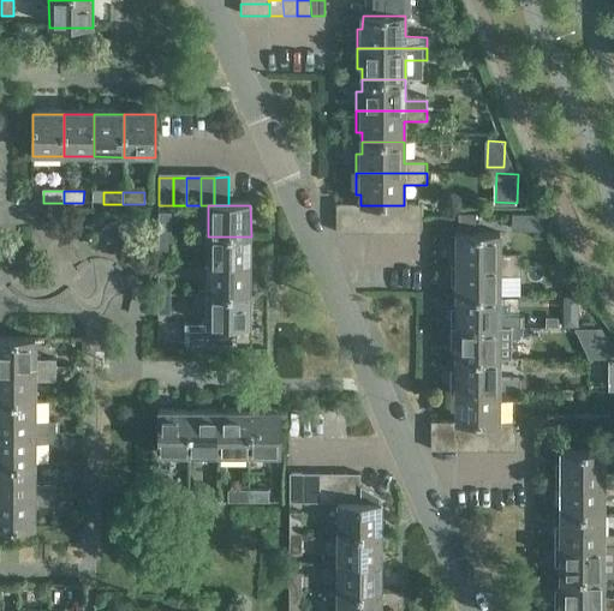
[(361,205),(337,205),(337,220),(365,220),(365,205),(361,205)]
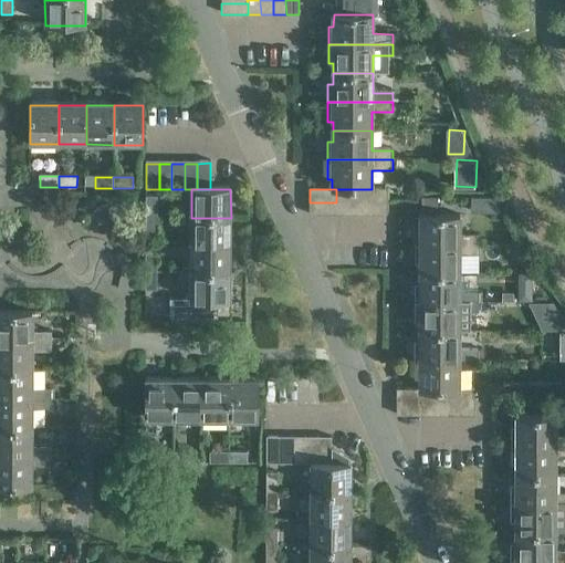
[(336,189),(336,202),(336,217),(349,217),(349,189),(336,189)]
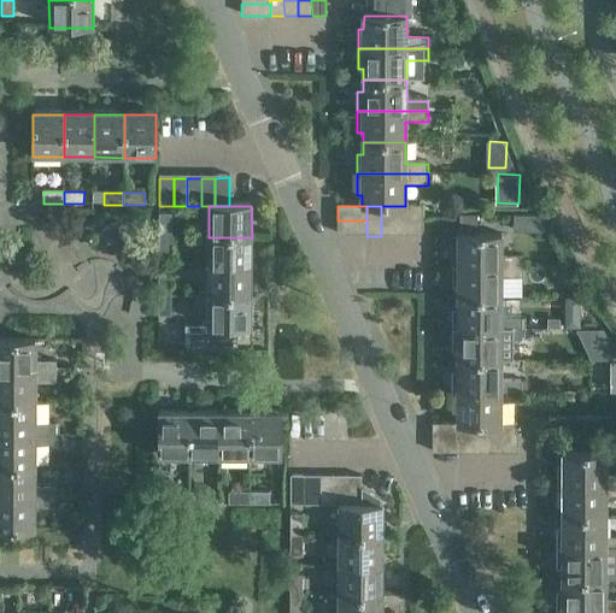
[(381,206),(381,236),(394,236),(394,206),(381,206)]
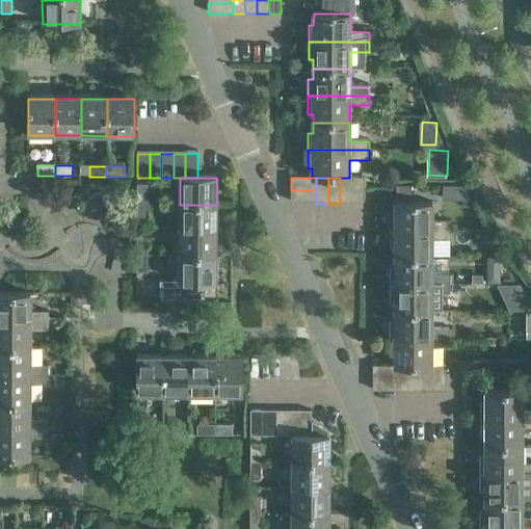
[(340,178),(340,204),(352,204),(352,178),(349,178),(340,178)]
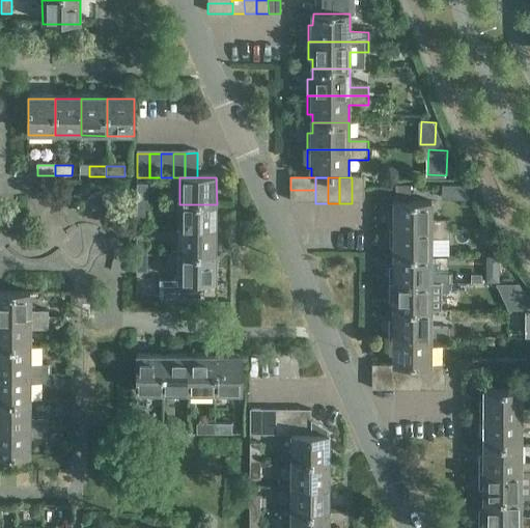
[(138,185),(138,204),(147,204),(147,185),(138,185)]
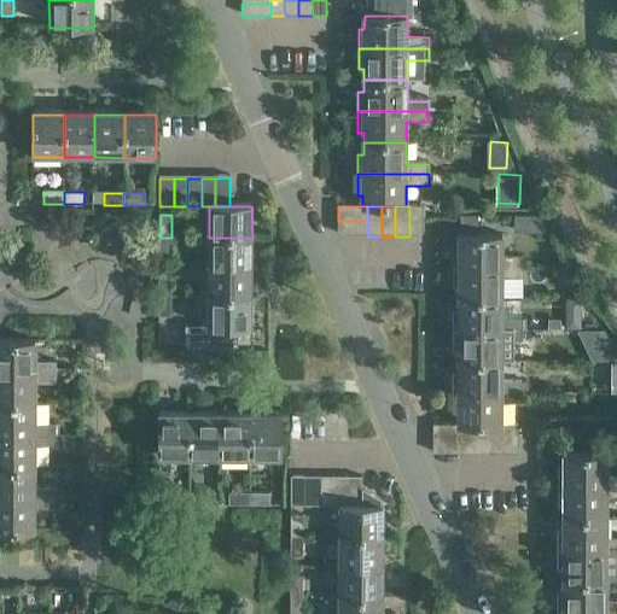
[(367,221),(338,221),(338,235),(367,237),(367,221)]
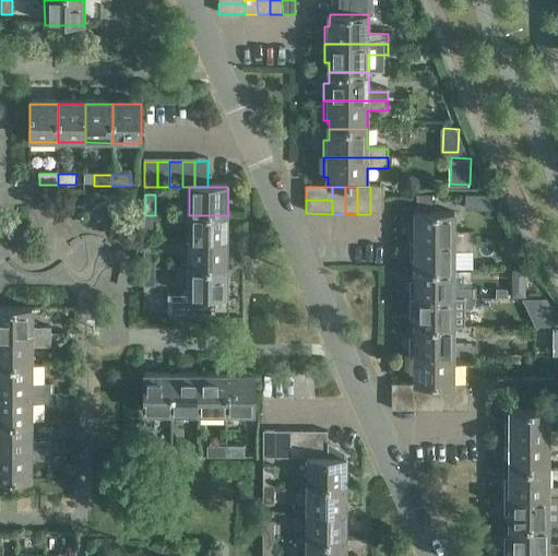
[(455,213),(416,213),(416,224),(411,224),(411,244),(474,244),(474,233),(455,233),(455,213)]
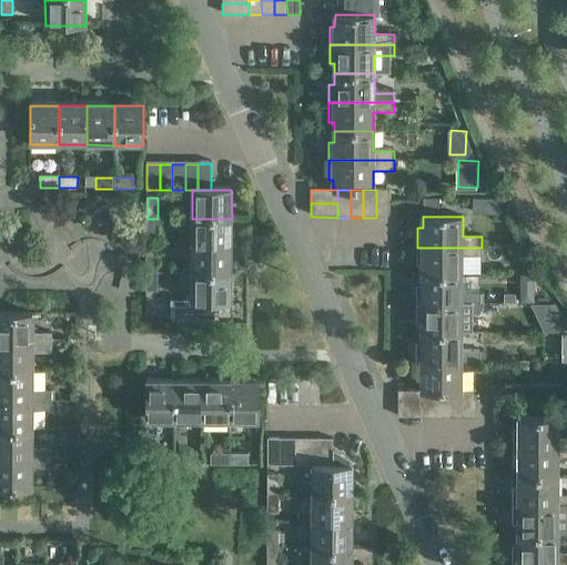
[(148,219),(147,235),(158,235),(158,219),(148,219)]
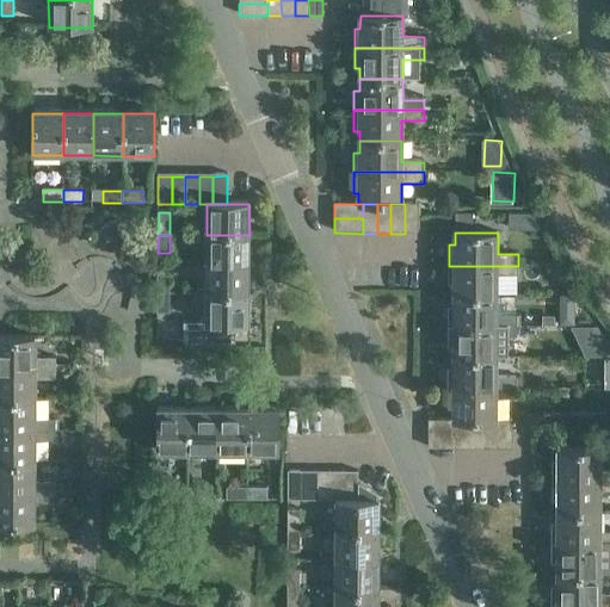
[(250,235),(207,235),(207,265),(250,265),(250,235)]
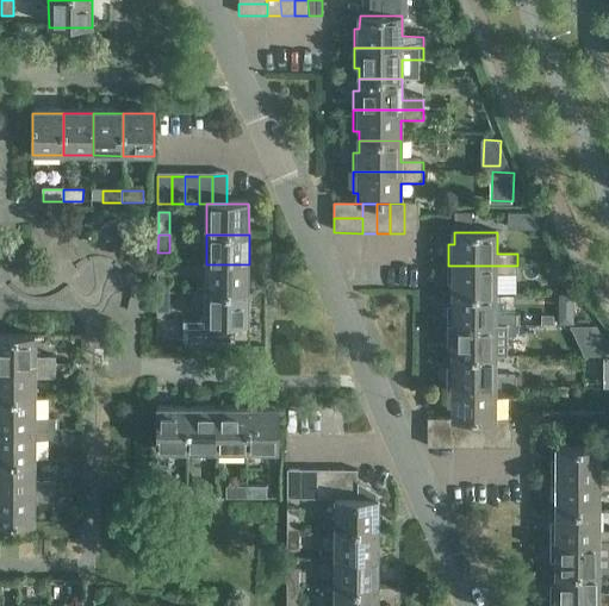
[(249,264),(206,264),(206,295),(249,295),(249,264)]
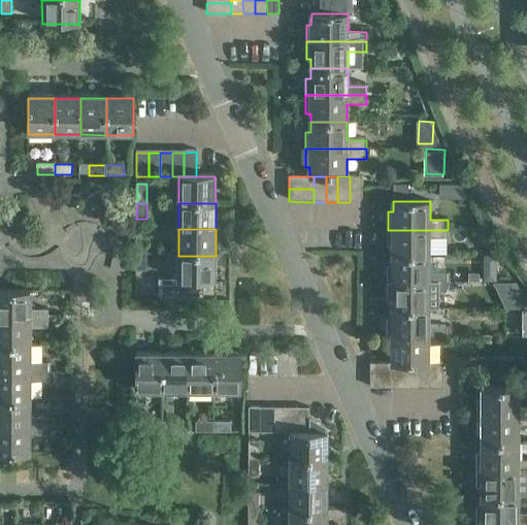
[(448,230),(388,230),(389,247),(393,247),(393,257),(430,257),(430,238),(448,238),(448,230)]
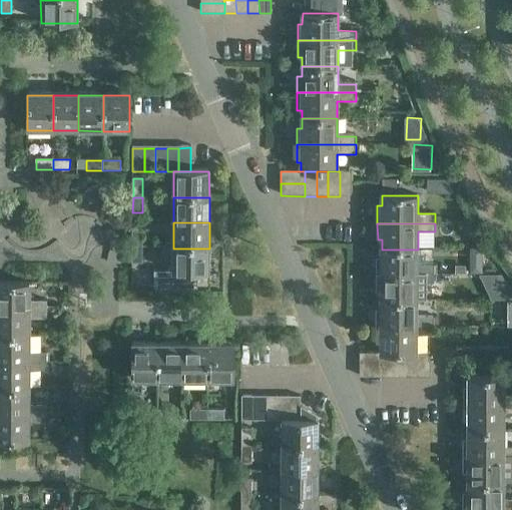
[(142,229),(132,229),(132,248),(142,248),(142,229)]
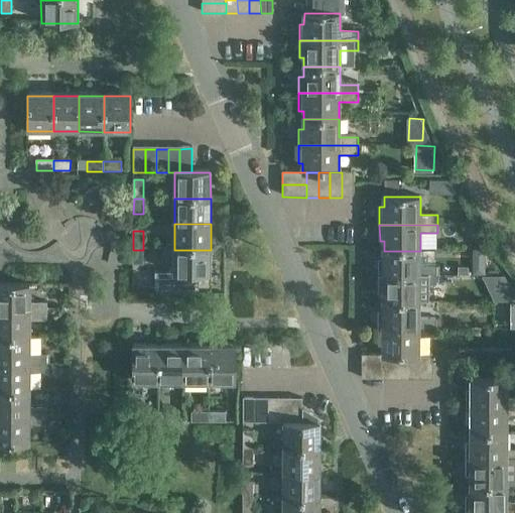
[(475,273),(486,273),(486,249),(475,249),(475,273)]
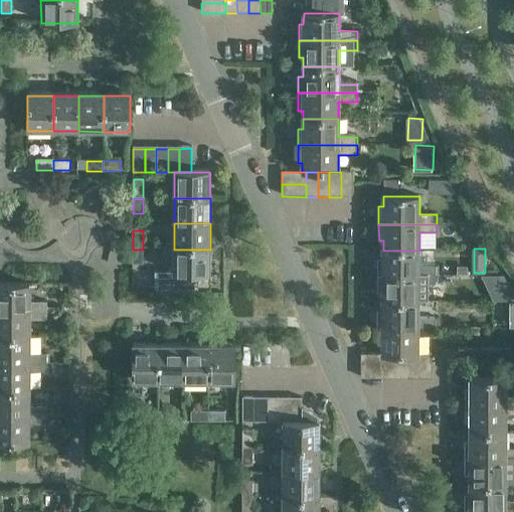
[(143,249),(133,249),(133,265),(143,265),(143,249)]
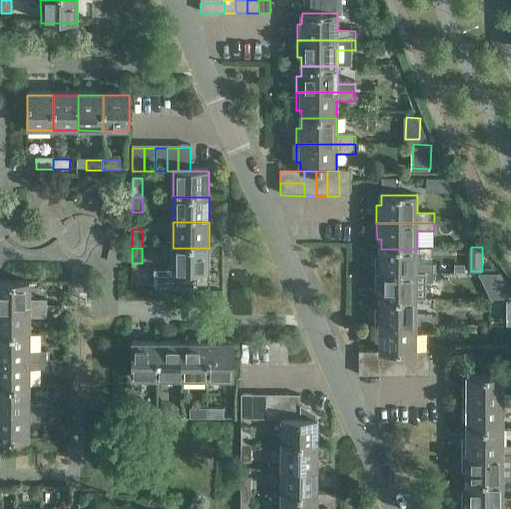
[(209,248),(173,248),(173,274),(209,274),(209,248)]
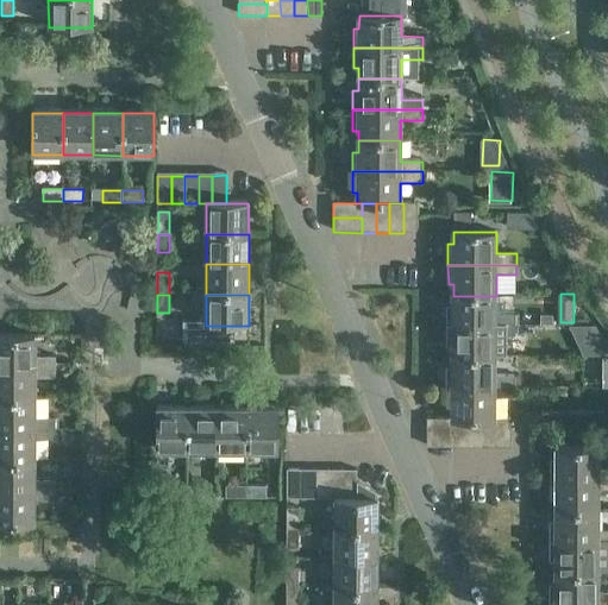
[(496,296),(453,296),(453,306),(447,306),(447,327),(516,326),(516,315),(496,315),(496,296)]
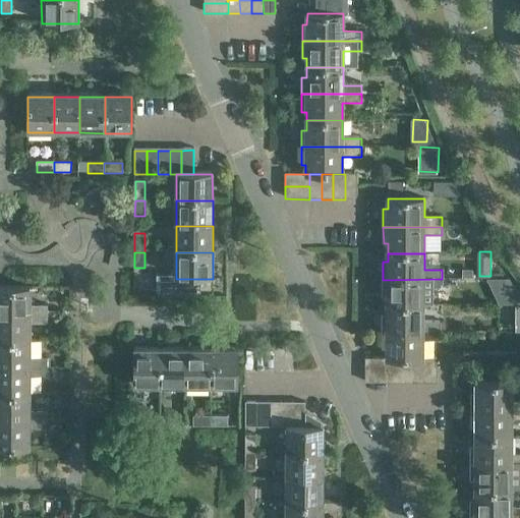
[(494,277),(494,302),(518,303),(518,277),(494,277)]
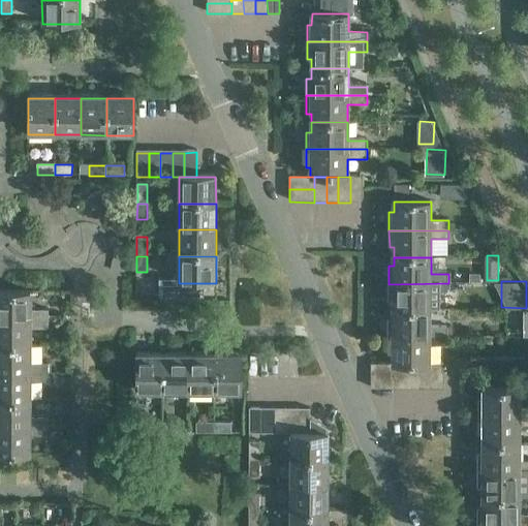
[(448,283),(389,284),(389,301),(393,301),(393,311),(430,311),(430,292),(448,292),(448,283)]
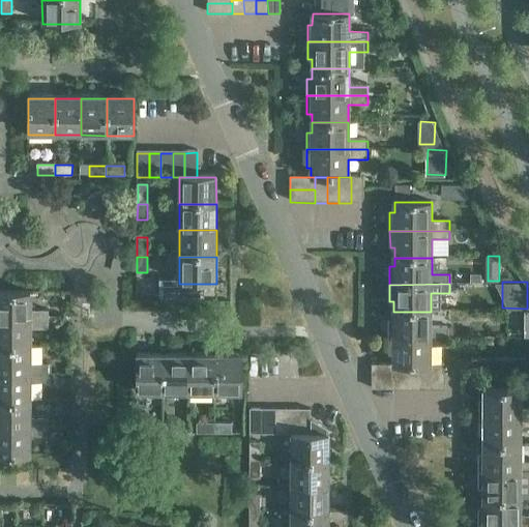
[(0,321),(49,322),(49,313),(30,313),(31,295),(0,294),(0,321)]
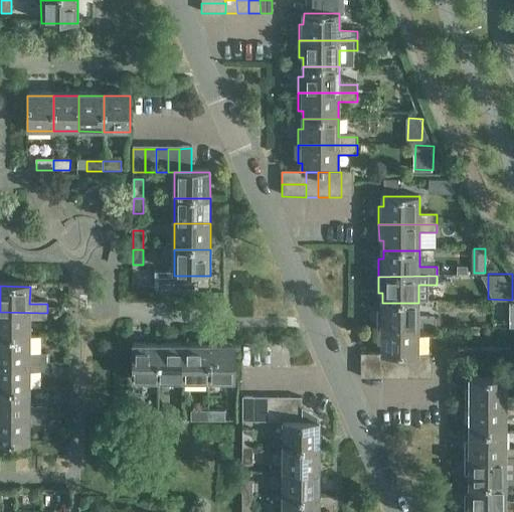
[(418,303),(382,303),(382,312),(378,312),(378,329),(436,329),(436,320),(418,319),(418,303)]
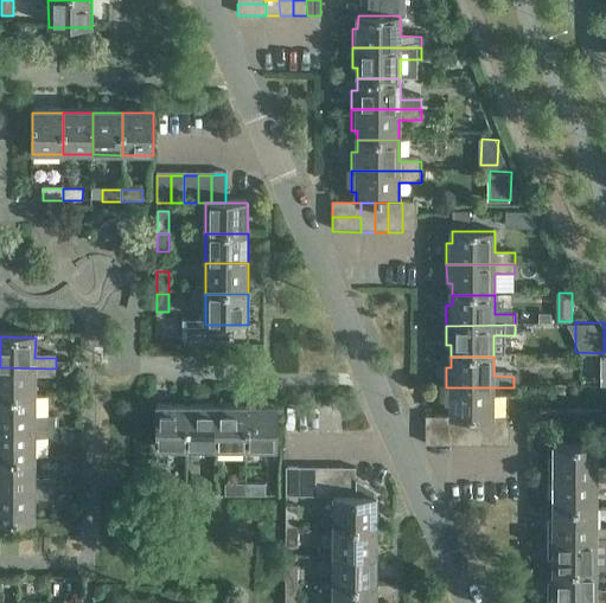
[(56,369),(0,367),(0,398),(34,399),(36,379),(56,379),(56,369)]
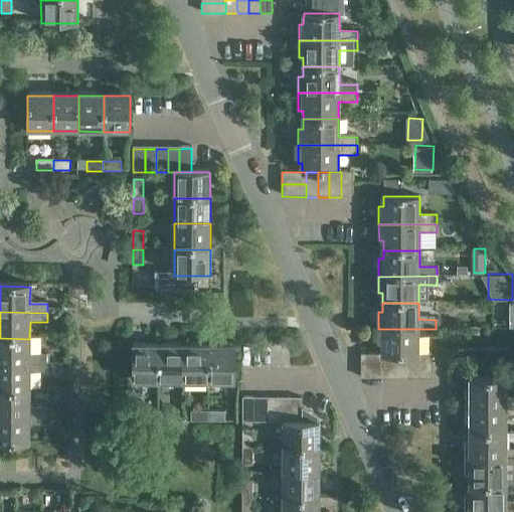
[(436,329),(378,329),(378,346),(382,346),(382,355),(386,355),(397,355),(409,355),(418,355),(418,338),(436,338),(436,329)]
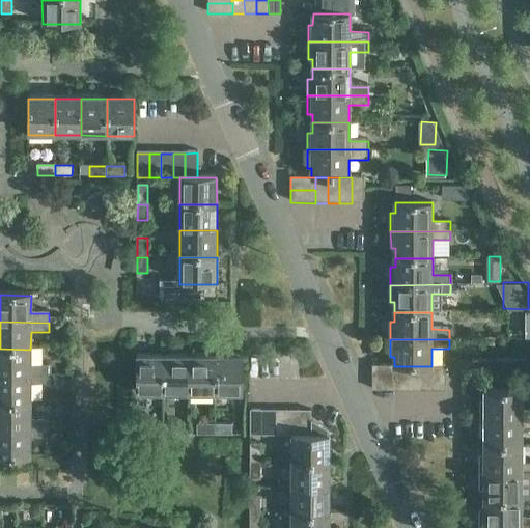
[(30,350),(0,349),(0,376),(48,377),(48,367),(30,367),(30,350)]
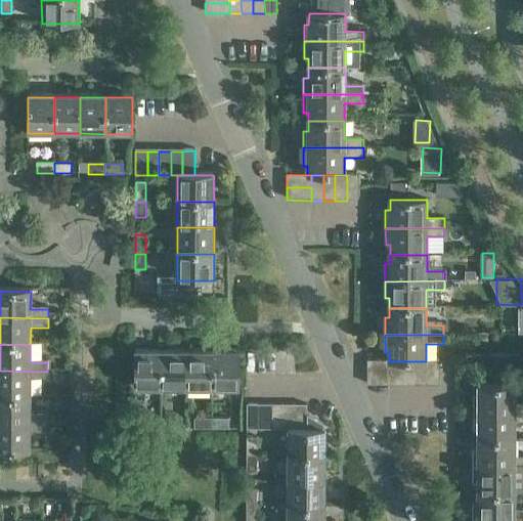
[(161,354),(134,354),(134,390),(161,390),(161,354)]
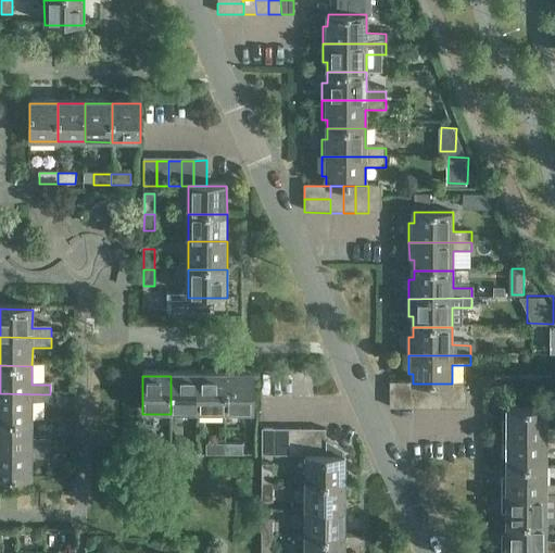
[(171,376),(171,414),(198,414),(198,376),(171,376)]
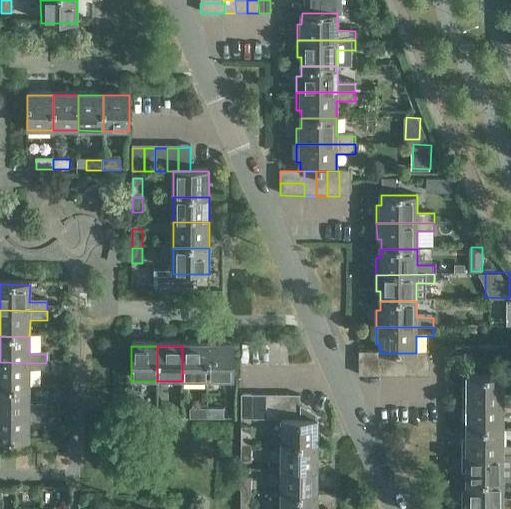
[(182,346),(182,381),(207,381),(208,346),(182,346)]
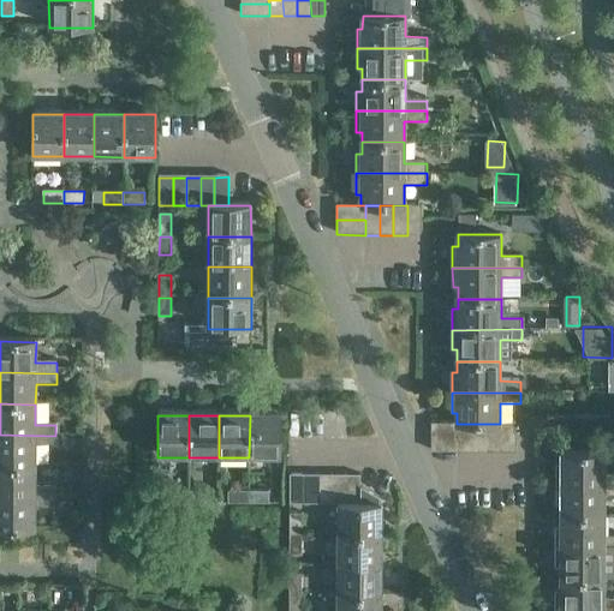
[(250,415),(249,457),(280,459),(280,415),(250,415)]
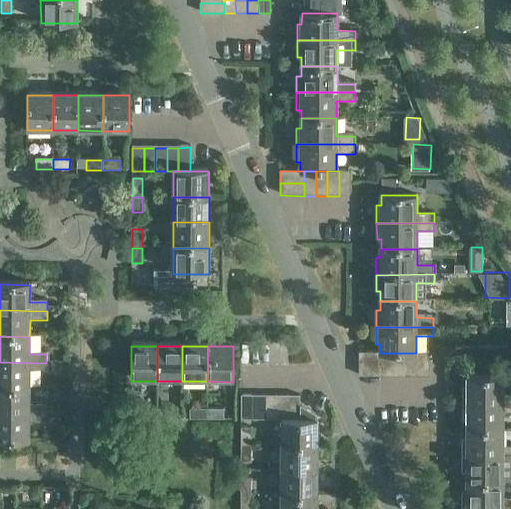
[(360,353),(360,365),(384,365),(384,353),(380,353),(360,353)]
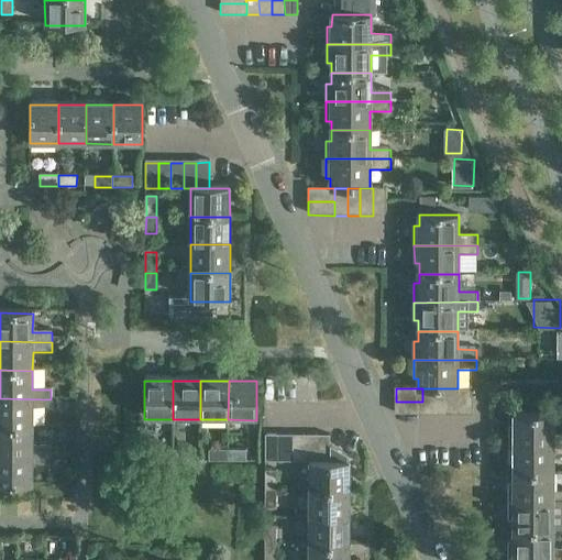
[(422,388),(422,402),(422,415),(434,415),(434,388),(422,388)]
